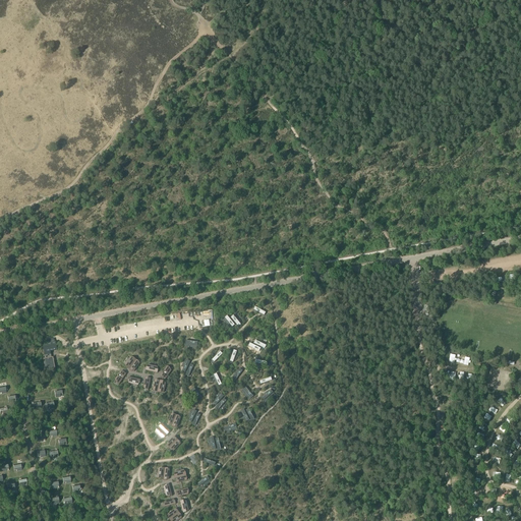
[(254,307),(253,310),(264,315),(266,312),(254,307)]
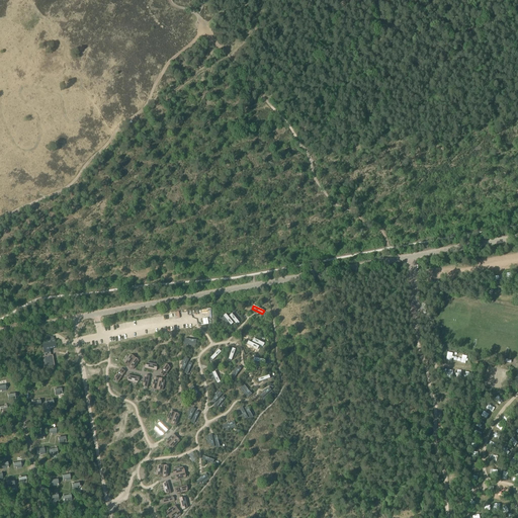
[(226,314),(223,317),(231,326),(233,324),(226,314)]
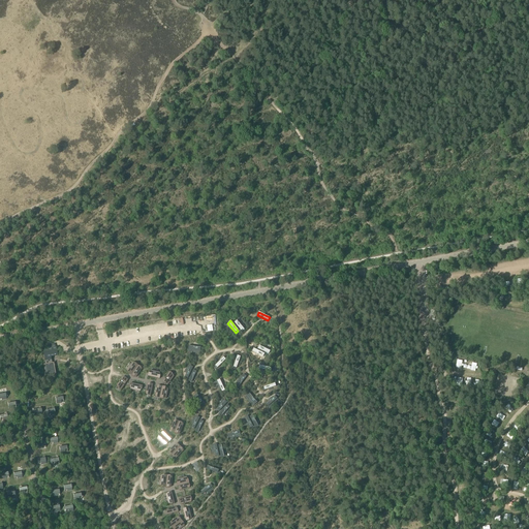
[(237,320),(234,322),(242,332),(245,330),(237,320)]
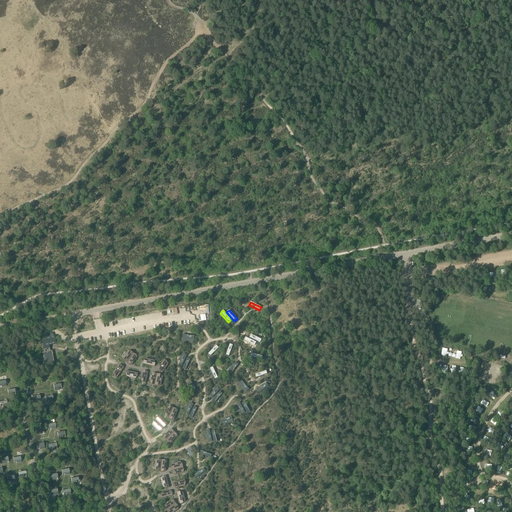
[(251,335),(249,338),(260,343),(261,340),(251,335)]
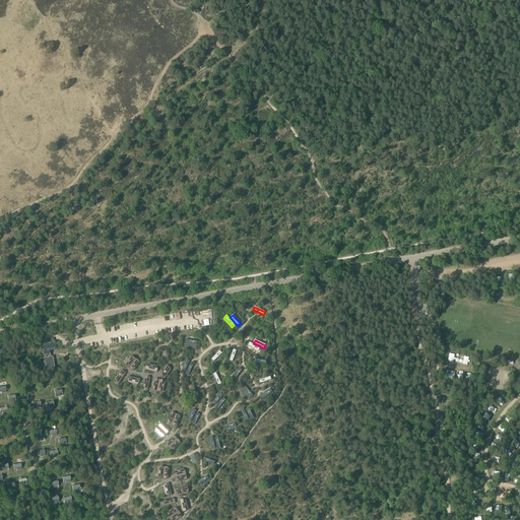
[(47,345),(43,345),(44,352),(50,351),(57,350),(55,341),(49,343),(46,343),(47,345)]
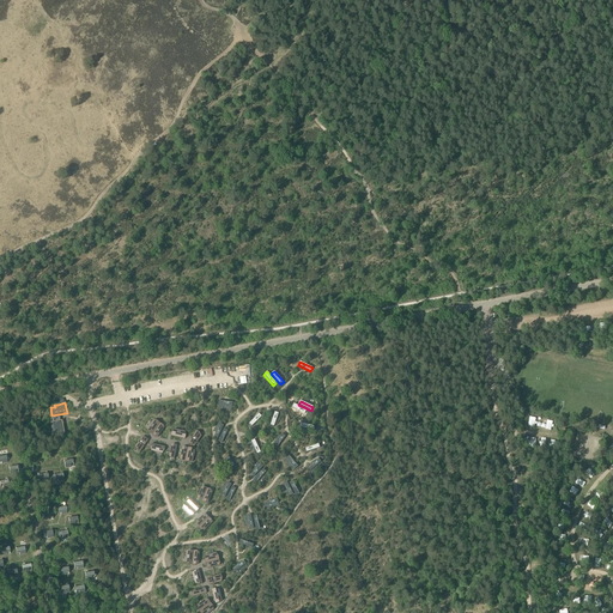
[(293,404),(292,407),(304,414),(307,411),(293,404)]
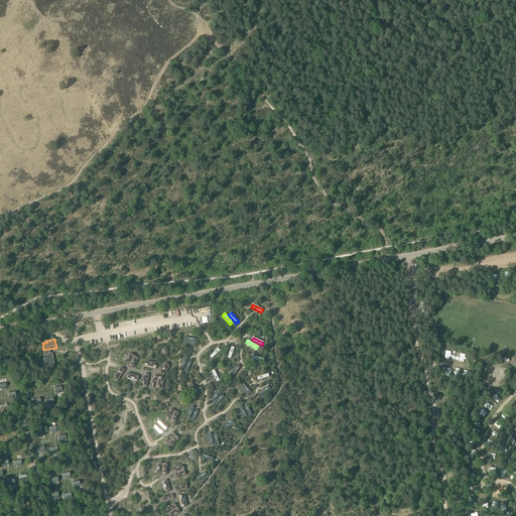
[(44,356),(43,356),(45,367),(53,366),(52,358),(53,358),(52,354),(50,355),(49,349),(43,350),(44,356)]
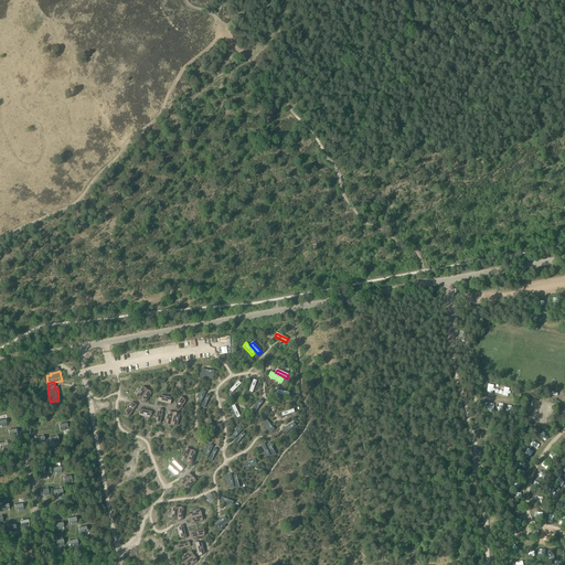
[(238,382),(230,391),(232,394),(241,384),(238,382)]
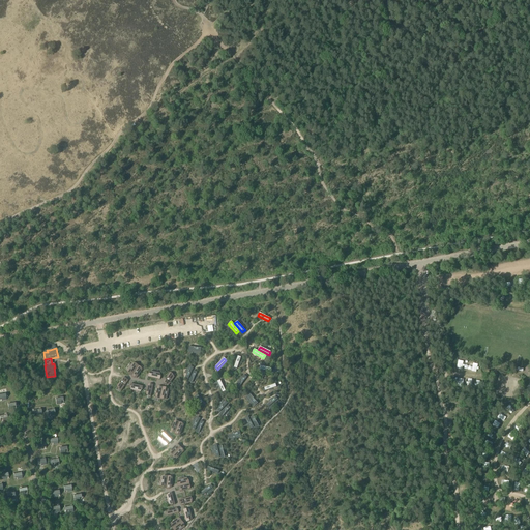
[(131,363),(126,372),(128,374),(131,376),(138,366),(136,364),(131,363)]
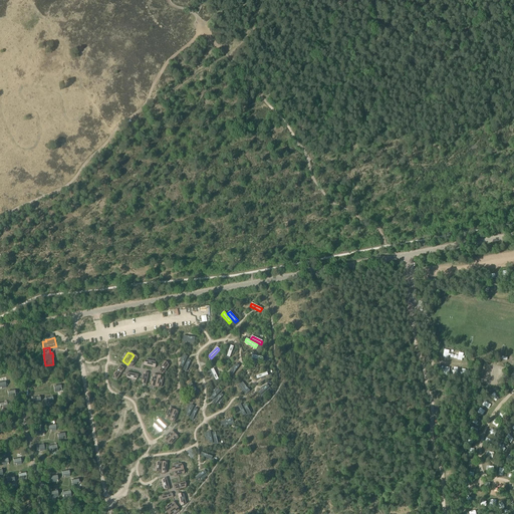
[(134,355),(127,364),(130,366),(132,366),(137,358),(137,357),(134,355)]
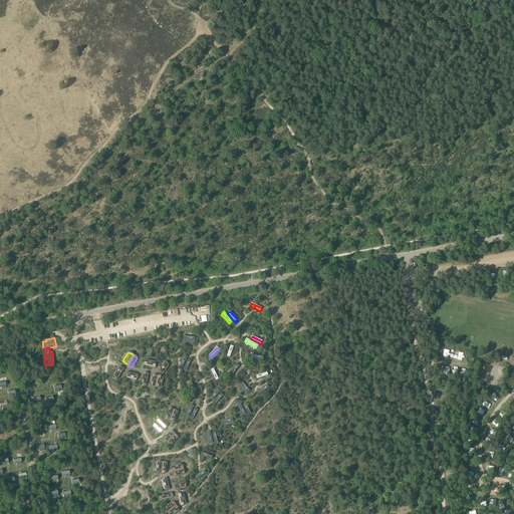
[(184,355),(179,366),(182,367),(187,356),(184,355)]
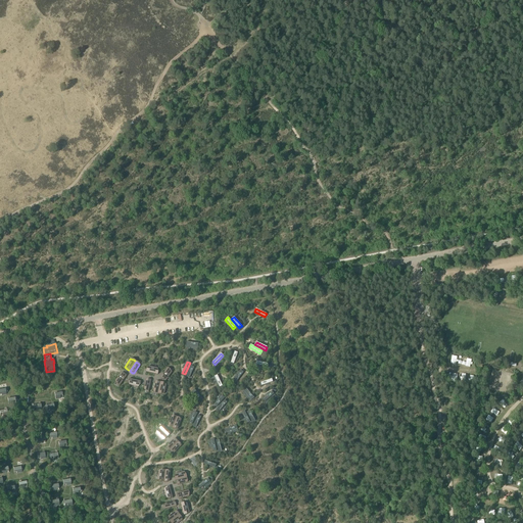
[(191,366),(186,377),(189,379),(194,368),(191,366)]
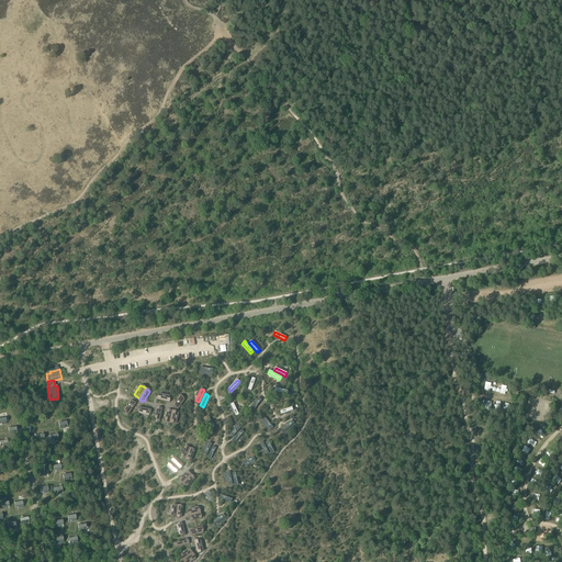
[(157,396),(157,400),(168,403),(169,400),(169,396),(159,394),(157,396)]
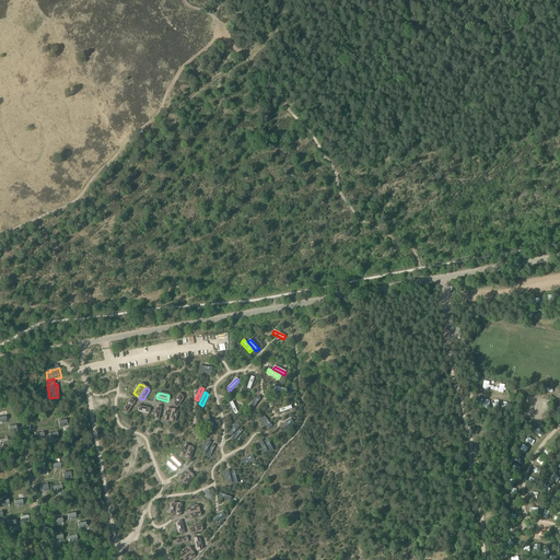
[(178,395),(172,405),(175,406),(178,407),(184,399),(182,396),(178,395)]
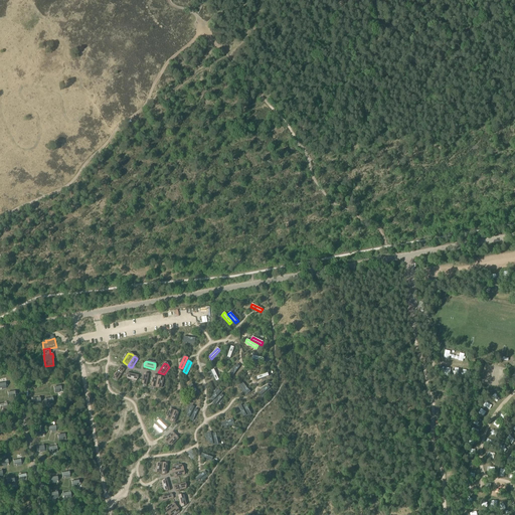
[(236,365),(229,374),(232,376),(239,367),(236,365)]
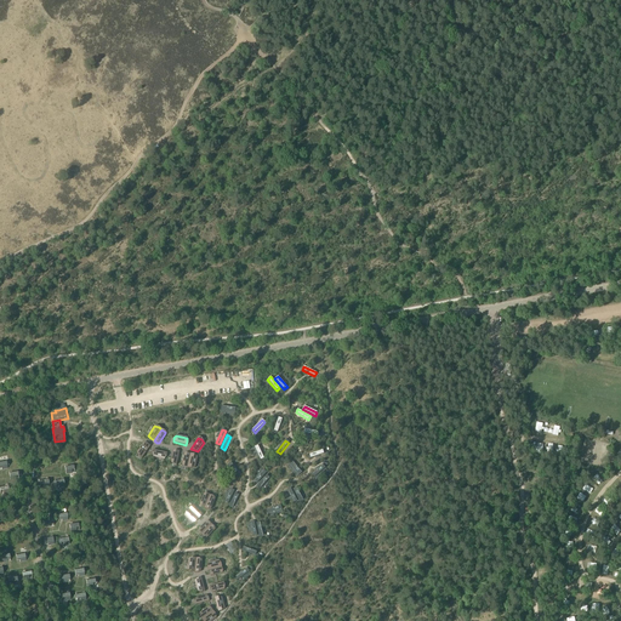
[(142,444),(136,453),(138,456),(142,457),(149,446),(146,445),(142,444)]
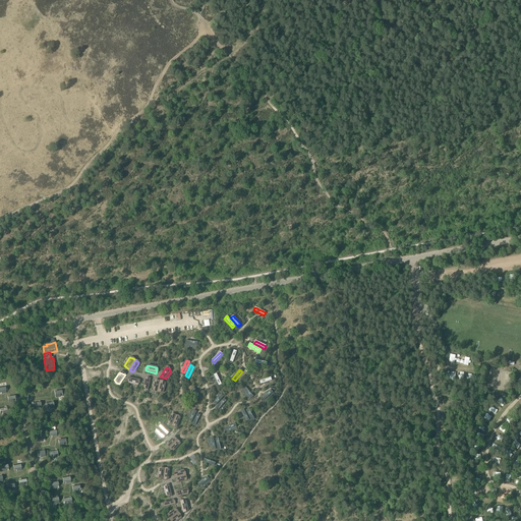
[(216,374),(213,375),(218,387),(222,385),(216,374)]
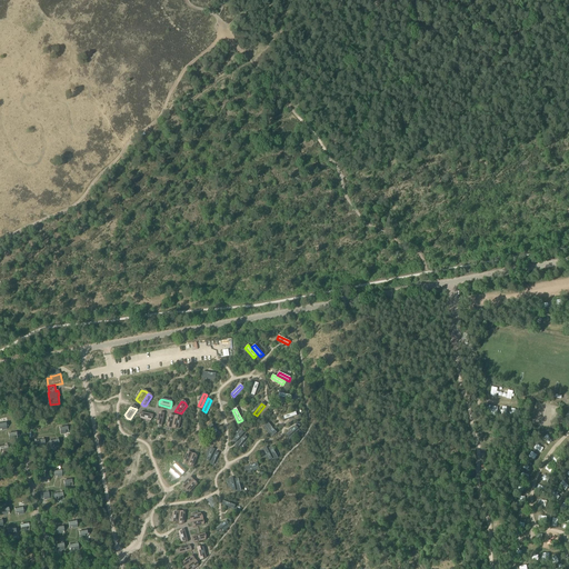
[(211,423),(208,427),(217,437),(220,433),(211,423)]
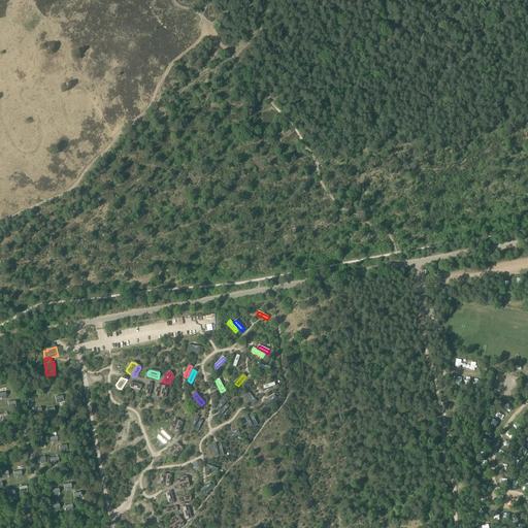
[(249,393),(246,395),(254,404),(257,402),(249,393)]
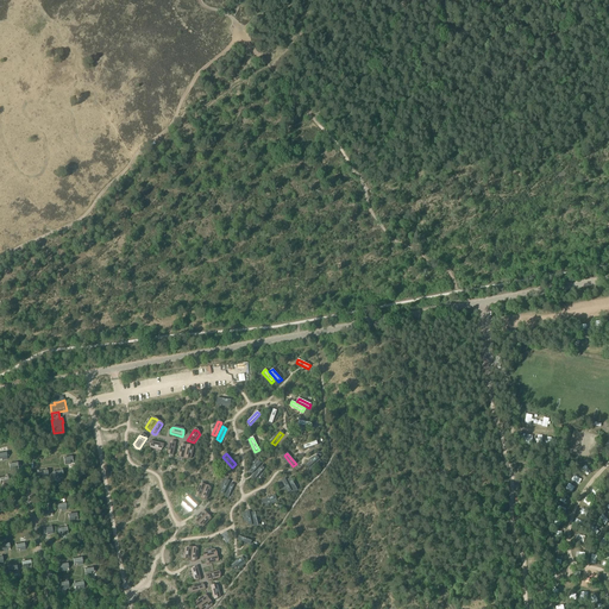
[(316,456),(306,465),(308,469),(319,459),(316,456)]
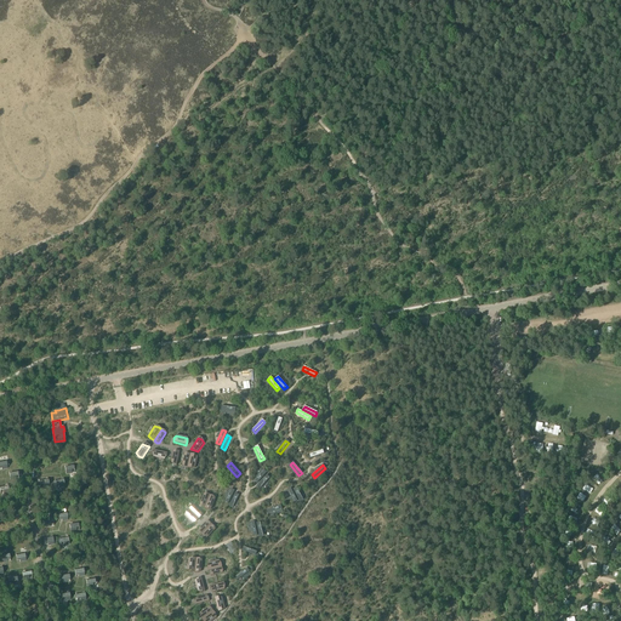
[(12,473),(9,473),(11,480),(17,479),(16,477),(21,476),(20,472),(18,473),(17,471),(11,472),(12,473)]
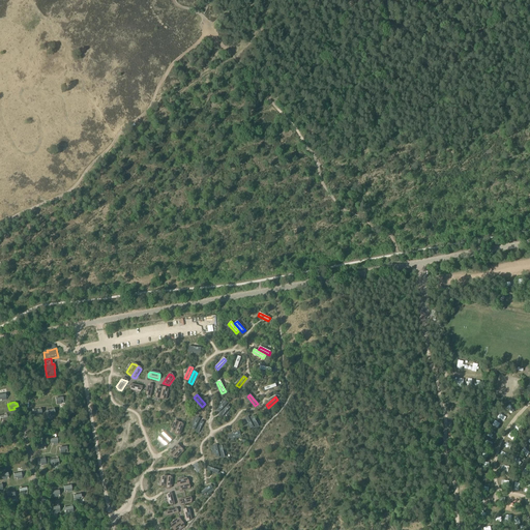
[(225,402),(216,411),(219,413),(228,404),(225,402)]
